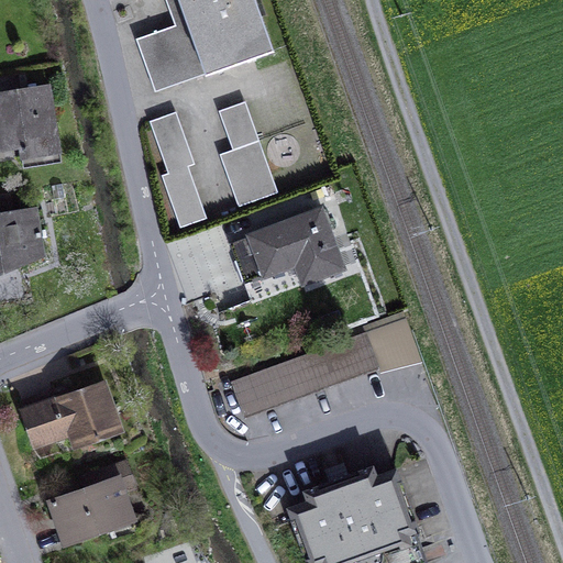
[(206,75),(178,0),(166,0),(176,25),(136,40),(155,92),(206,75)]
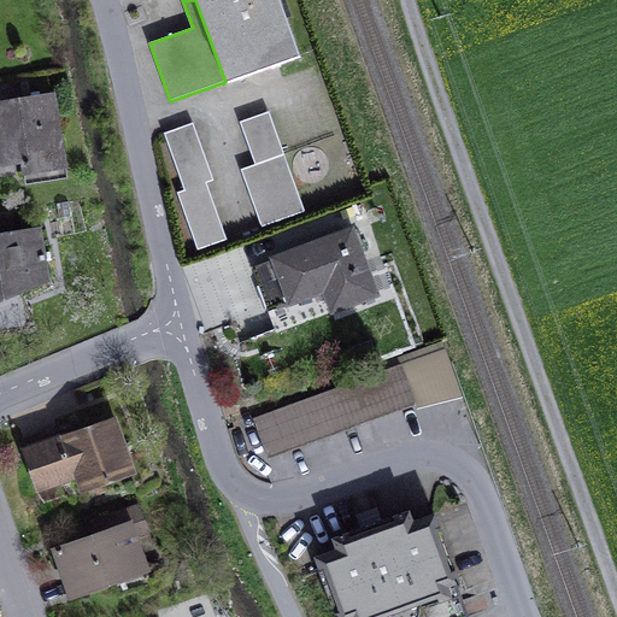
[(280,0),(195,0),(225,82),(225,83),(300,57),(280,0)]
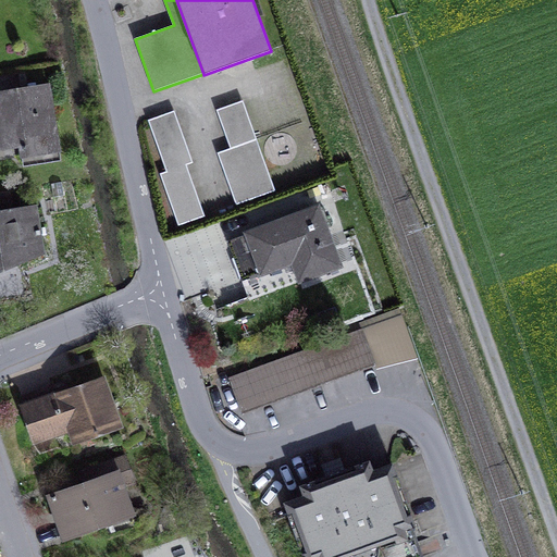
[(25,166),(60,160),(48,86),(0,93),(0,143),(1,149),(22,146),(25,166)]
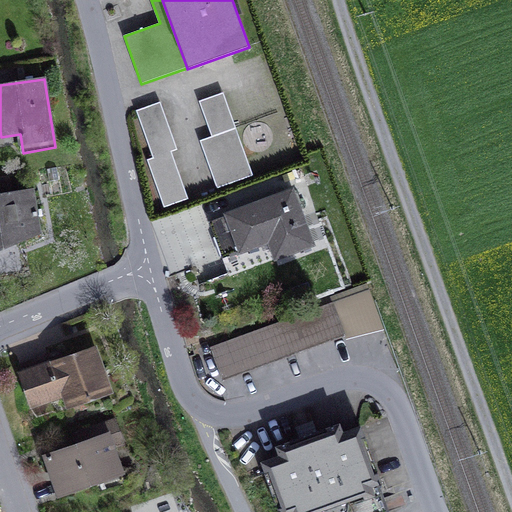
[(212,137),(236,128),(223,93),(199,101),(212,137)]
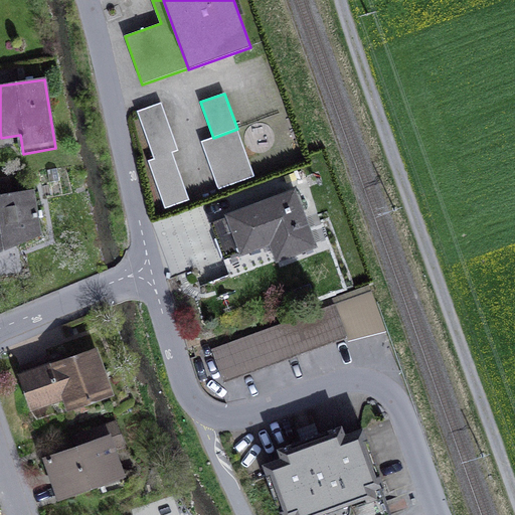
[(165,208),(189,200),(172,153),(178,151),(161,103),(137,112),(154,159),(148,161),(165,208)]
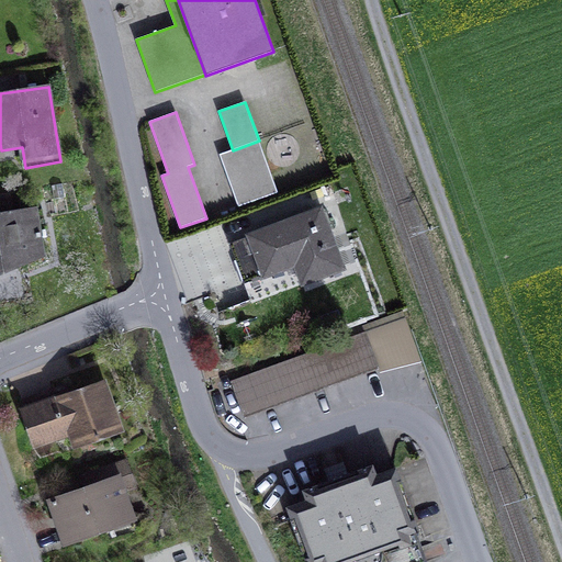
[(245,204),(278,193),(259,141),(233,150),(226,153),(245,204)]
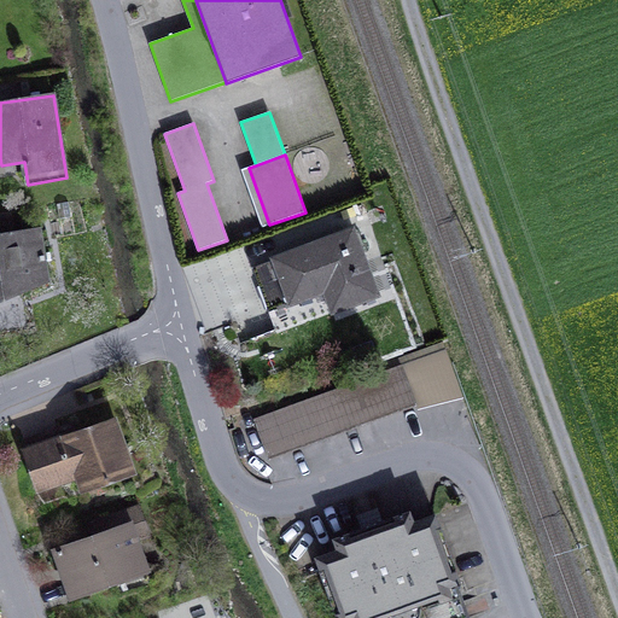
[(0,289),(23,286),(24,292),(50,281),(41,228),(12,232),(10,214),(0,215),(0,289)]
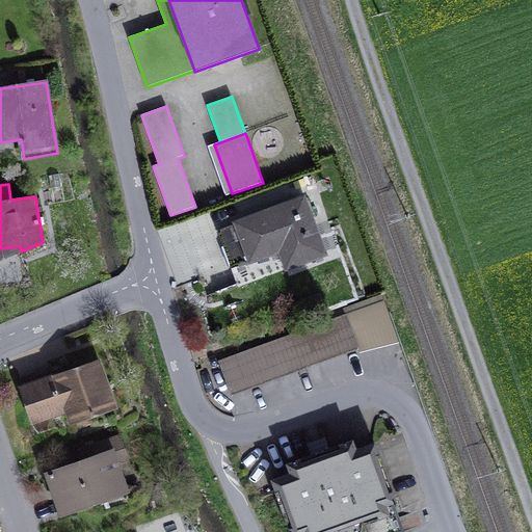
[(324,254),(303,200),(217,231),(238,286),(239,286),(324,254)]
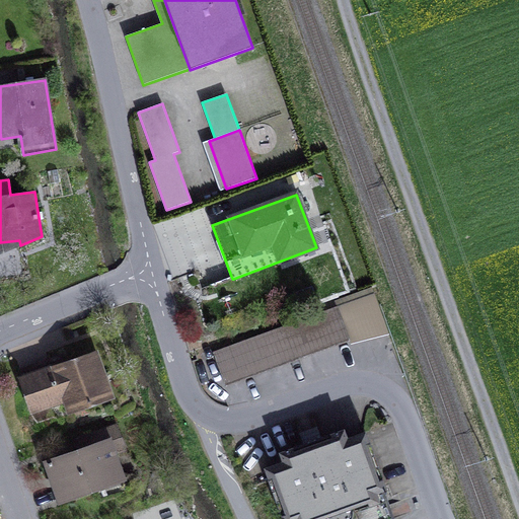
[(0,242),(0,253),(20,245),(19,240),(0,242)]
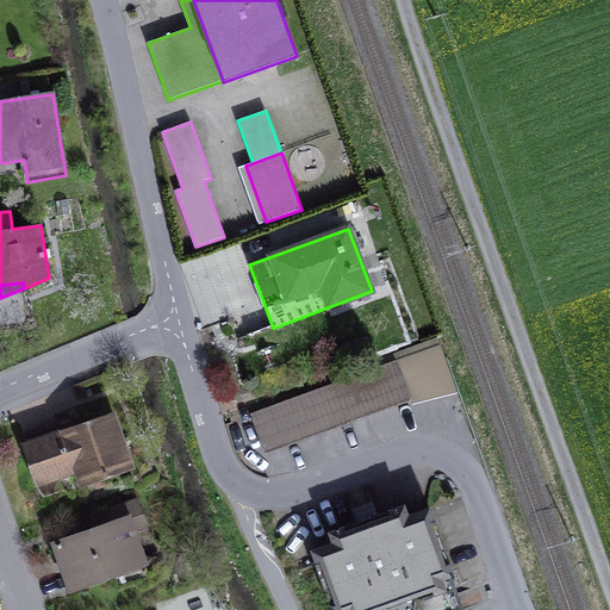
[(437,340),(393,355),(397,362),(410,398),(412,406),(455,391),(437,340)]
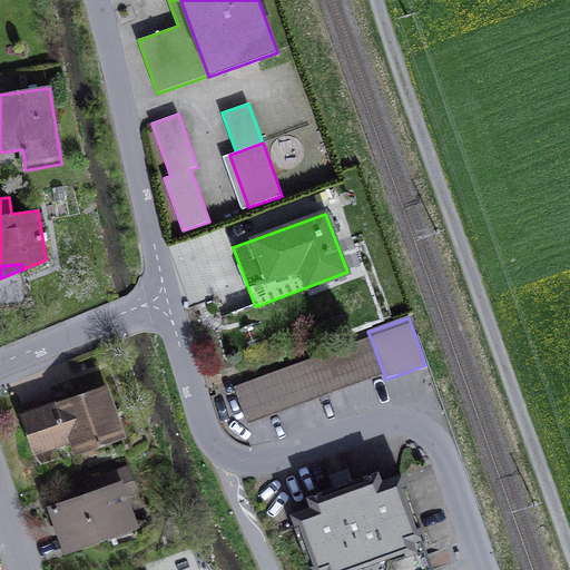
[(383,372),(371,338),(316,357),(328,392),(383,372)]
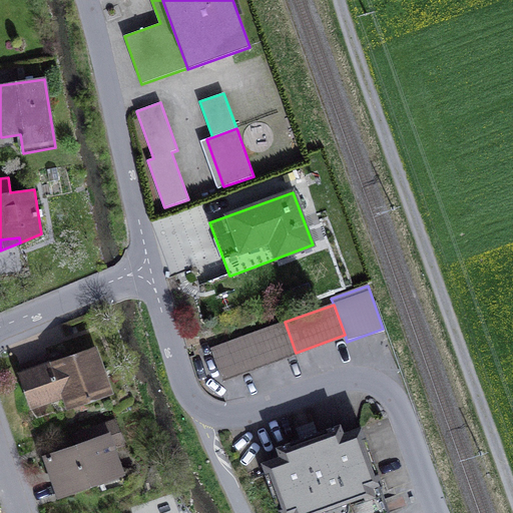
[(212,348),(223,379),(296,353),(285,322),(212,348)]
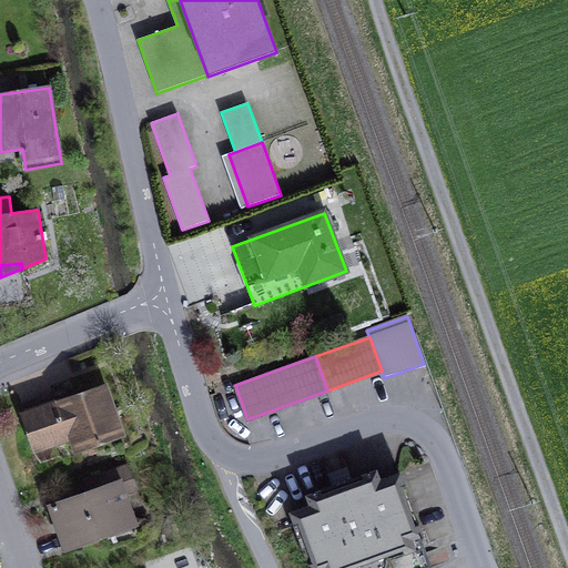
[(73,435),(79,449),(121,434),(104,388),(71,401),(68,392),(54,396),(58,406),(27,417),(38,448),(73,435)]
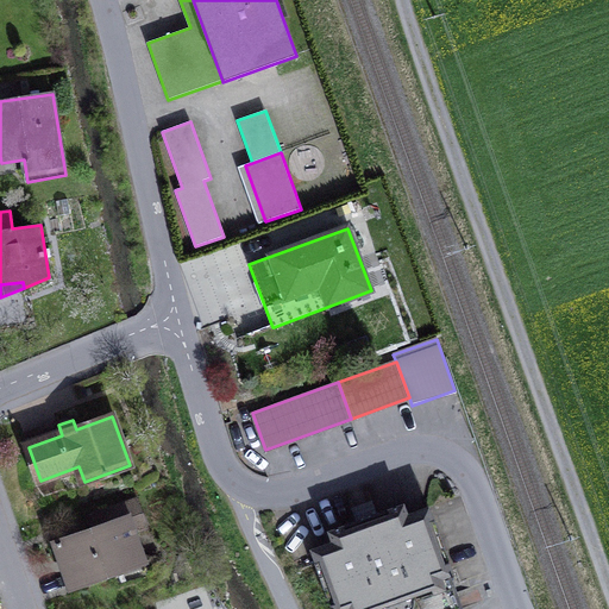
[(25,437),(29,447),(62,435),(58,425),(25,437)]
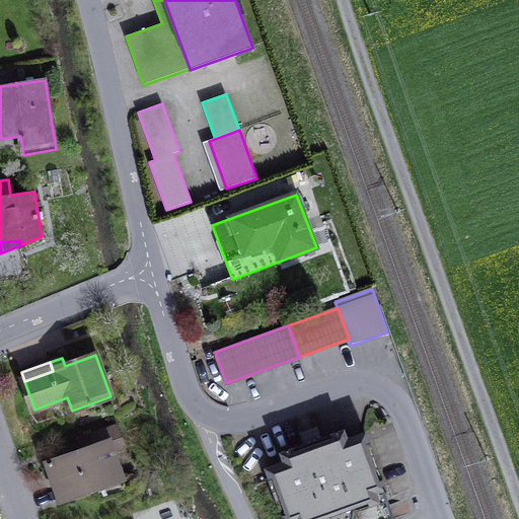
[(303,445),(321,439),(317,427),(299,433),(303,445)]
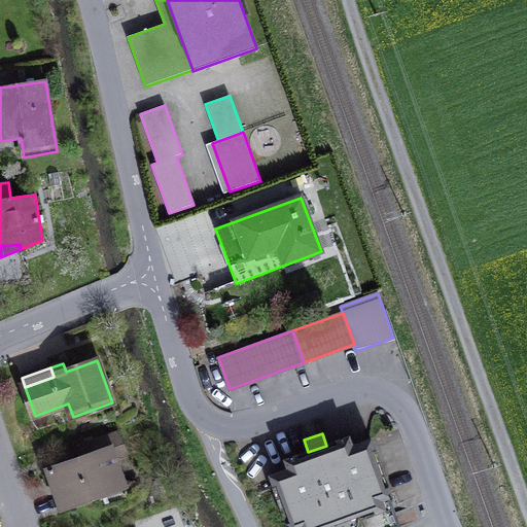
[(62,508),(125,487),(115,460),(111,449),(121,446),(117,434),(89,445),(92,454),(81,458),(48,469),(62,508)]
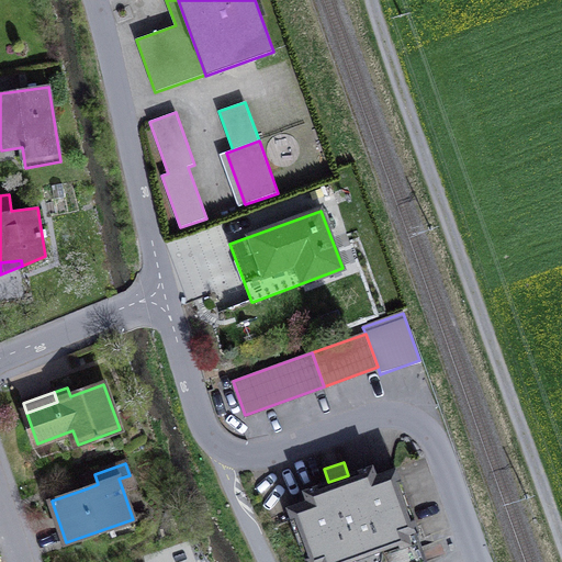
[(308,561),(428,561),(395,469),(375,476),(372,467),(348,475),(328,482),(305,491),(308,501),(290,507),(308,561)]
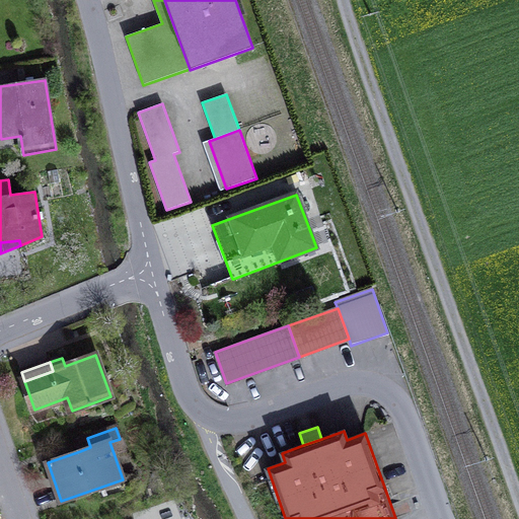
[(87,438),(77,441),(80,451),(90,447),(87,438)]
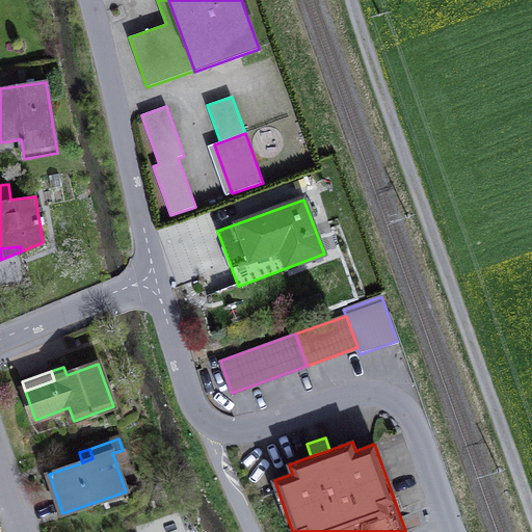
[(116,464),(127,461),(123,450),(112,453),(116,464)]
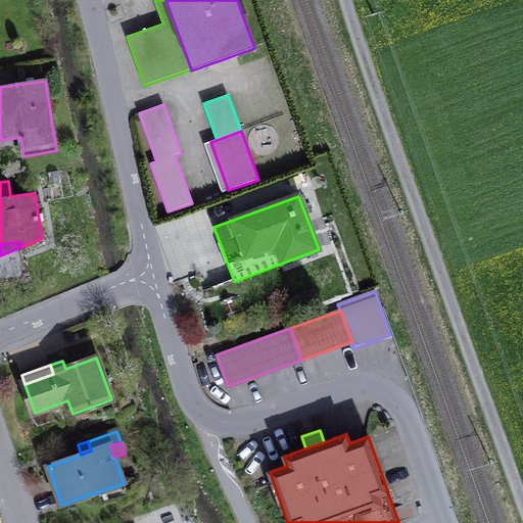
All buildings are outlined.
